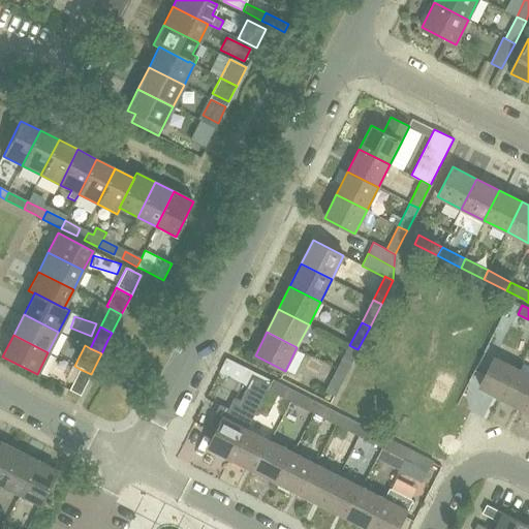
[(349,345),(338,369),(346,373),(358,349),(349,345)]
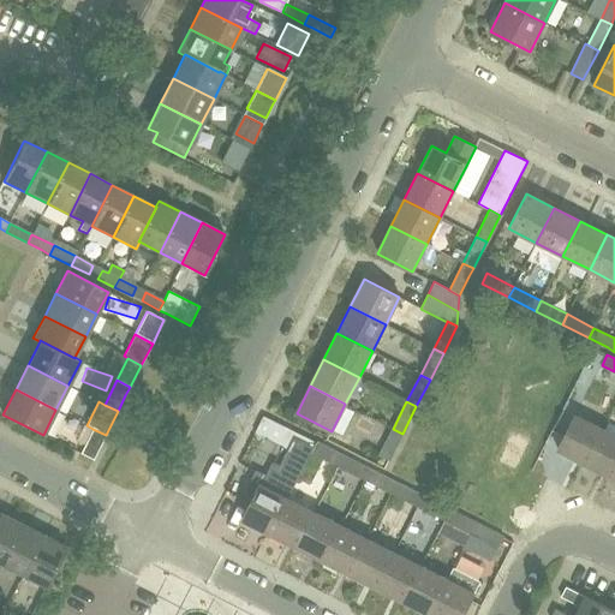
[(288,429),(263,416),(255,434),(286,451),(279,465),(272,461),(264,476),(254,470),(240,497),(250,503),(242,520),(269,535),(287,499),(310,453),(309,452),(315,441),(288,428),(288,429)]
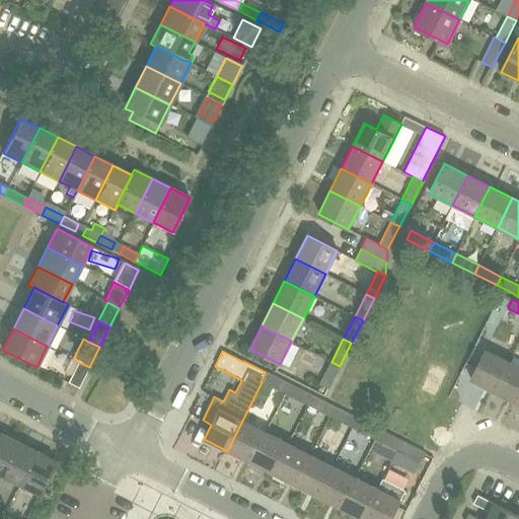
[(494,392),(508,363),(486,351),(470,380),(494,392)]
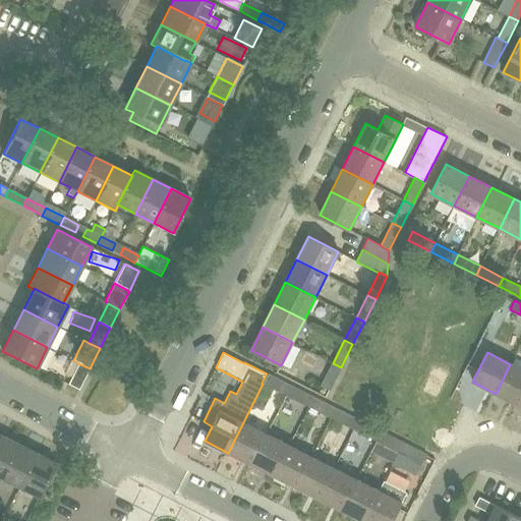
[(90,368),(78,363),(67,385),(78,390),(90,368)]
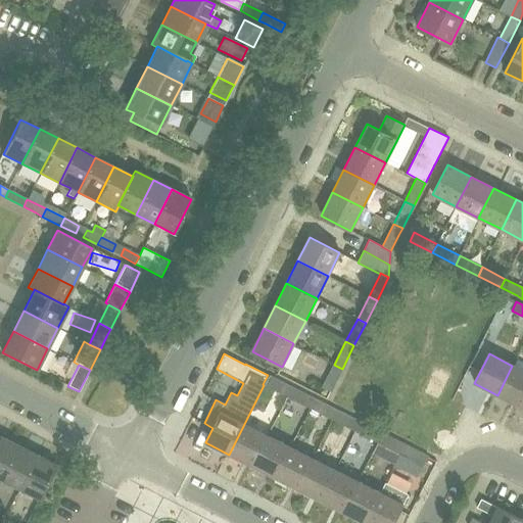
[(282,367),(278,374),(290,381),(295,371),(283,365),(282,367)]
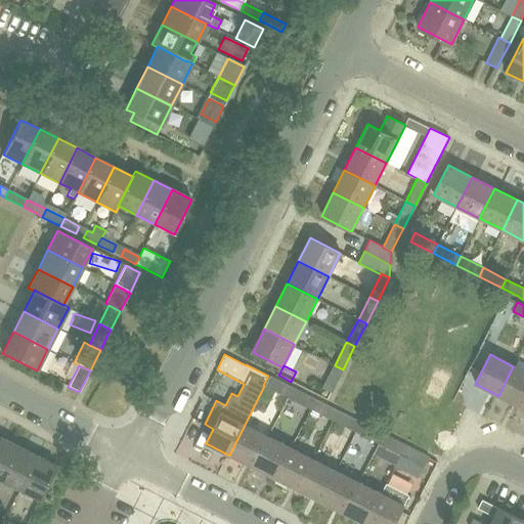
[(332,392),(343,369),(335,365),(323,388),(332,392)]
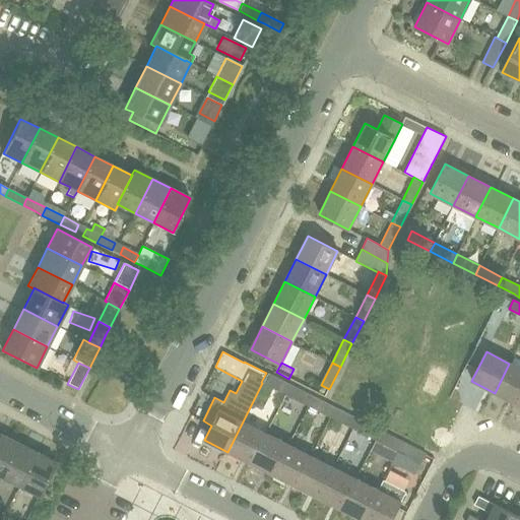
[(517,404),(519,397),(519,369),(509,364),(495,393),(517,404)]
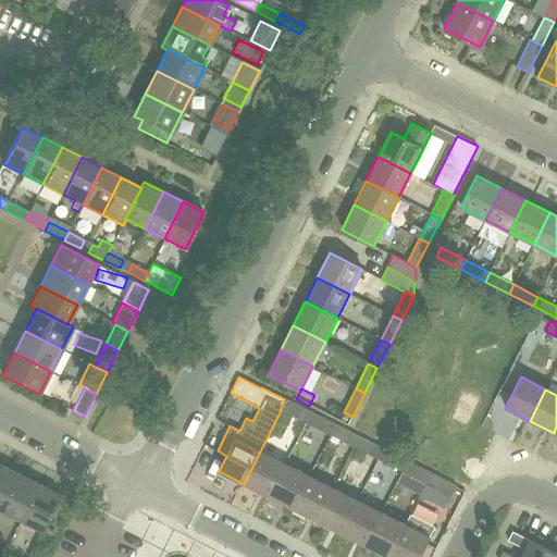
[(306,422),(310,412),(286,400),(281,410),(306,422)]
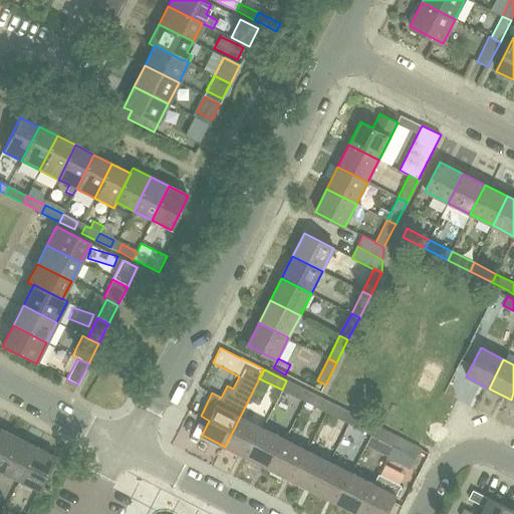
[(304,401),(308,392),(286,380),(282,390),(304,401)]
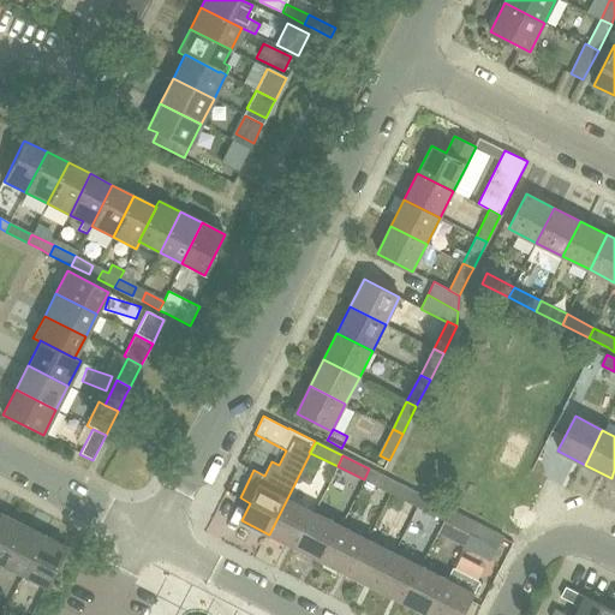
[(381,475),(369,469),(364,479),(390,493),(395,483),(381,475)]
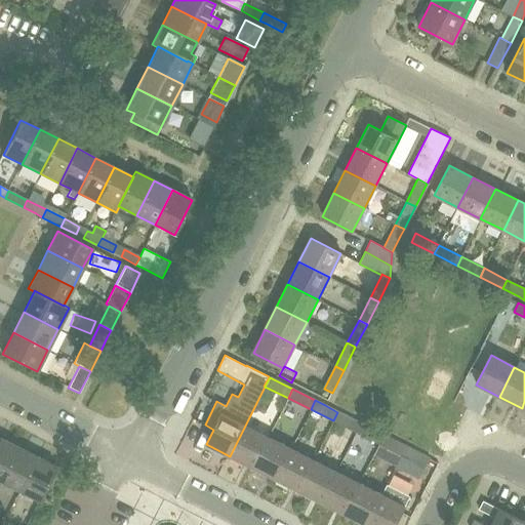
[(356,432),(360,423),(337,412),(333,420),(356,432)]
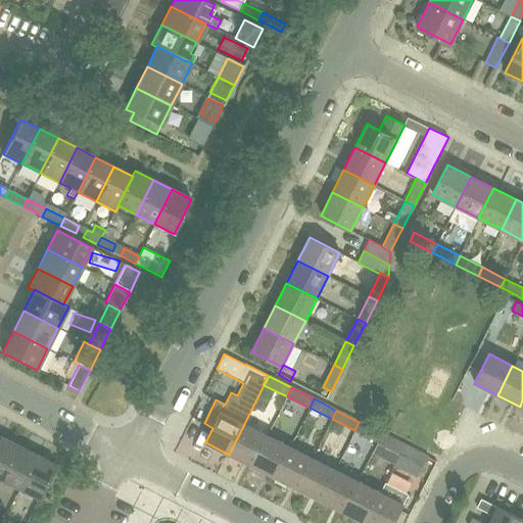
[(377,442),(381,433),(359,422),(354,430),(377,442)]
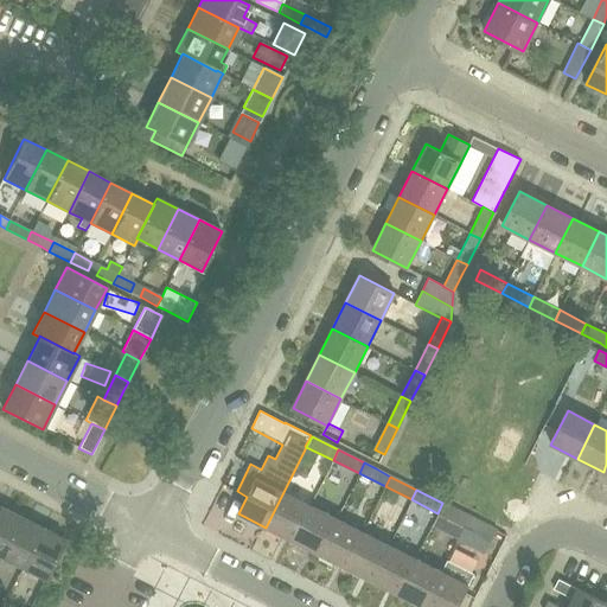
[(292,541),(310,505),(283,492),(266,528),(292,541)]
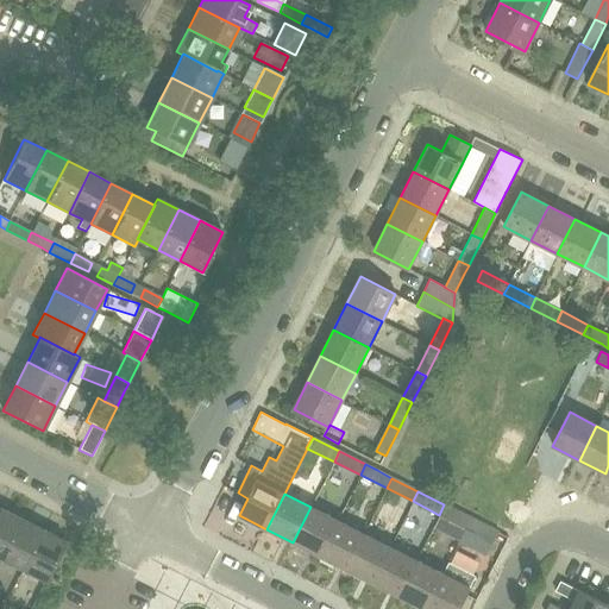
[(471,518),(444,504),(439,515),(457,523),(465,528),(471,518)]
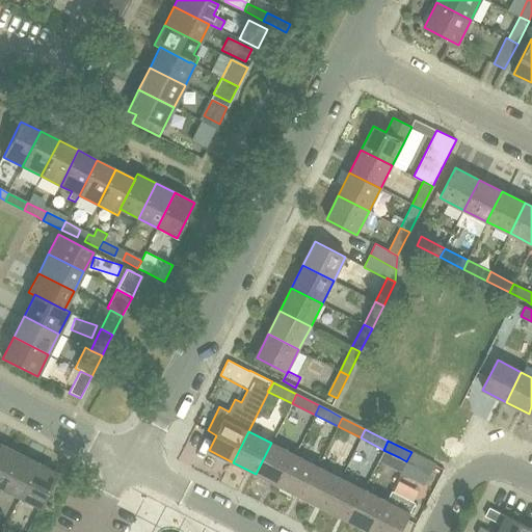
[(278,485),(294,455),(271,443),(256,474),(278,485)]
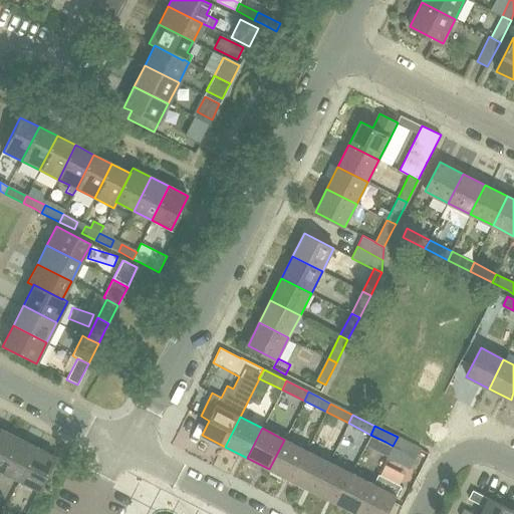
[(0,471),(0,472),(18,438),(0,429),(0,471)]
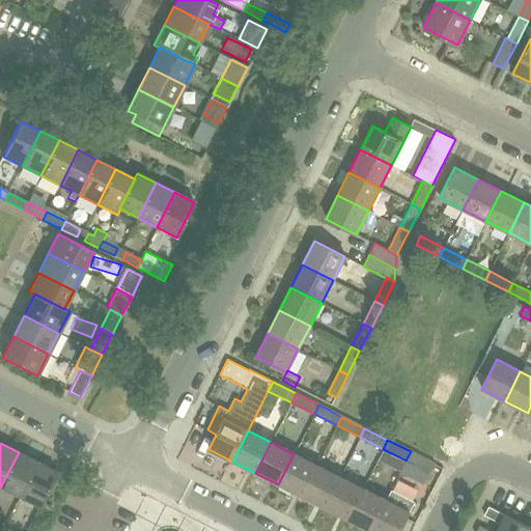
[(411,451),(406,460),(429,472),(434,464),(411,451)]
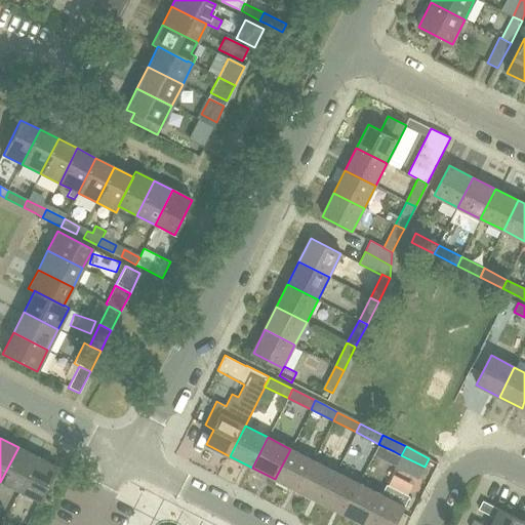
[(19,491),(37,456),(18,447),(0,482),(19,491)]
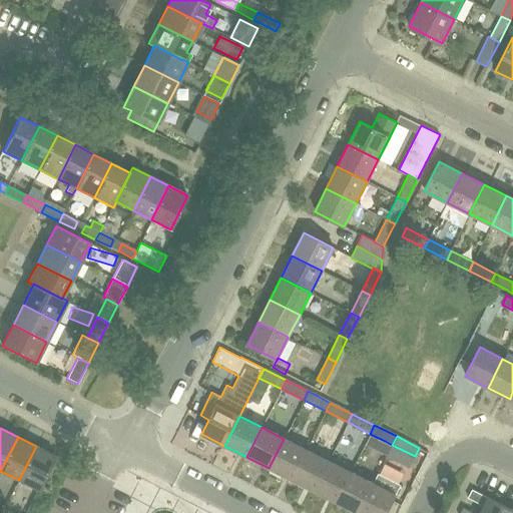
[(291,479),(306,450),(284,439),(269,468),(291,479)]
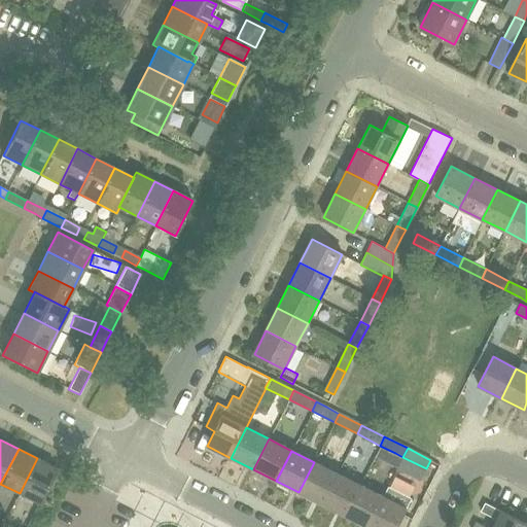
[(397,467),(402,457),(395,453),(390,463),(397,467)]
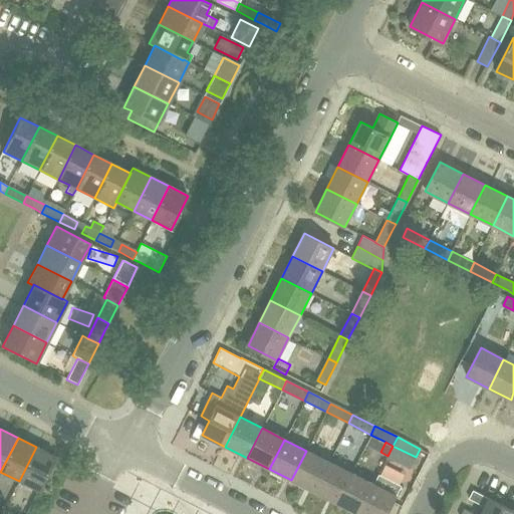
[(37,491),(54,457),(36,447),(19,481),(37,491)]
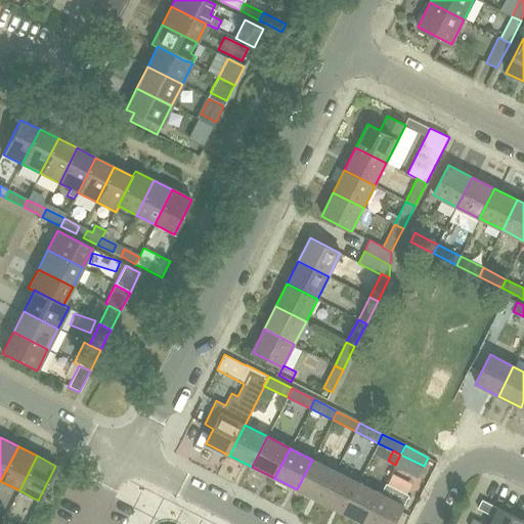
[(319,500),(335,471),(312,460),(297,489),(319,500)]
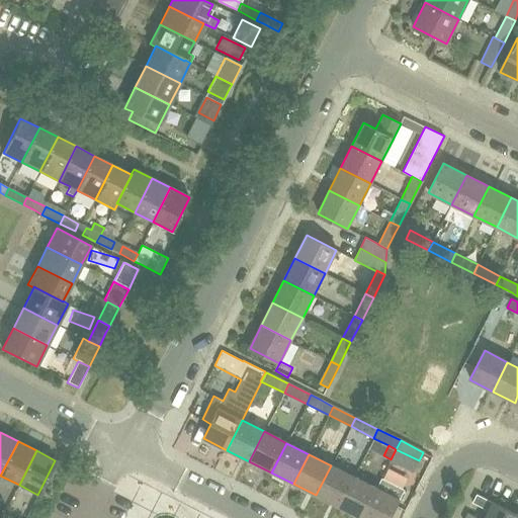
[(339,507),(353,477),(331,465),(316,495),(339,507)]
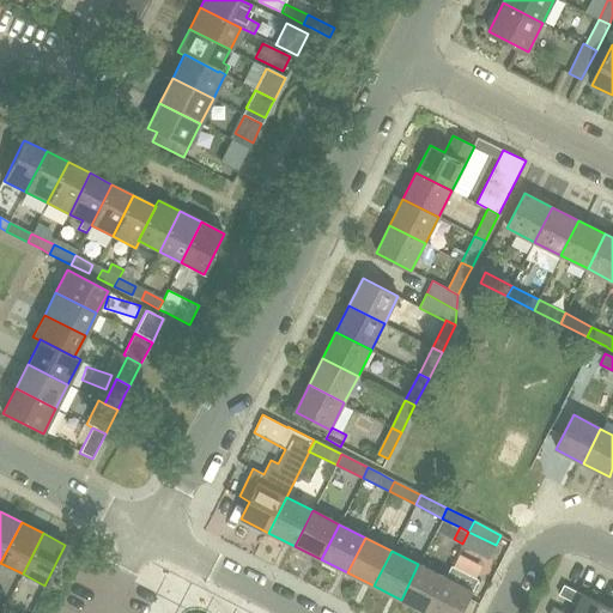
[(428,612),(445,577),(418,564),(401,600),(428,612)]
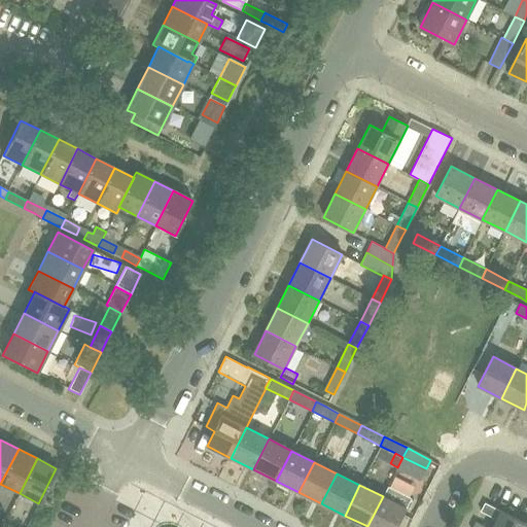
[(367,526),(396,526),(411,498),(388,487),(383,496),(367,526)]
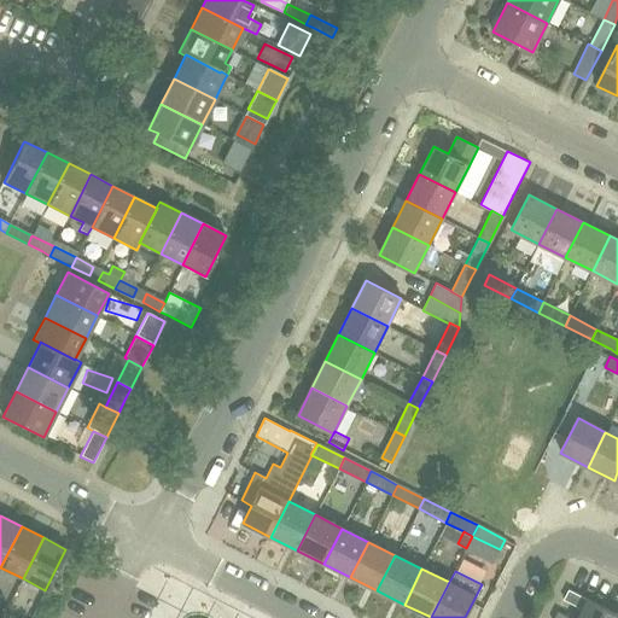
[(617,617),(617,614),(569,590),(564,600),(582,610),(577,617),(617,617)]
